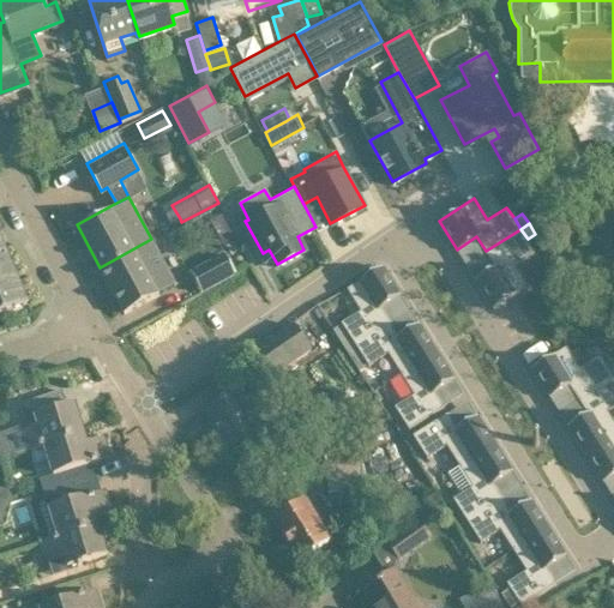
[(494,265),(475,277),(493,306),(528,284),(515,263),(534,250),(528,239),(521,229),(486,251),(494,265)]
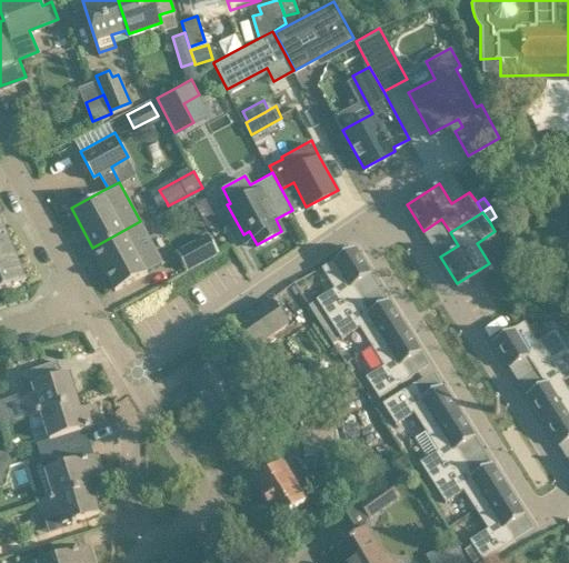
[(0,287),(25,278),(0,218),(0,287)]
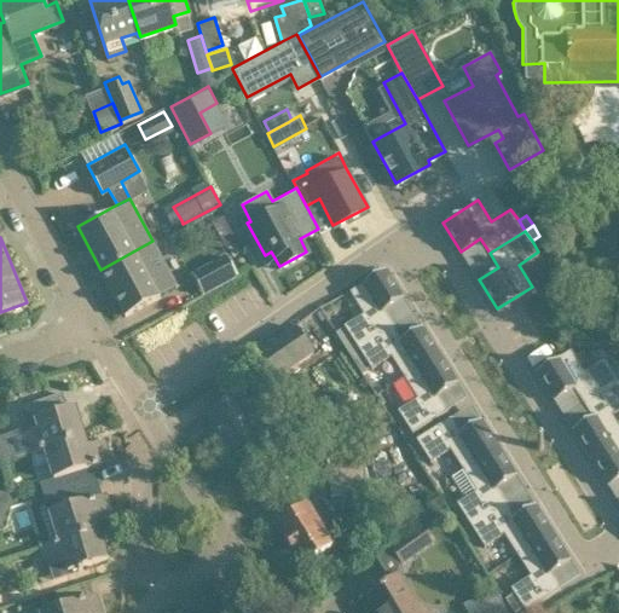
[(177,284),(152,241),(100,270),(125,313),(160,294),(177,284)]
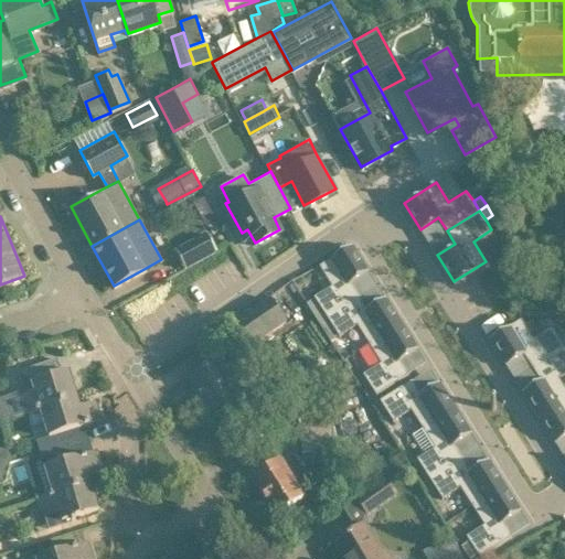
[(215,248),(206,230),(176,247),(185,265),(215,248)]
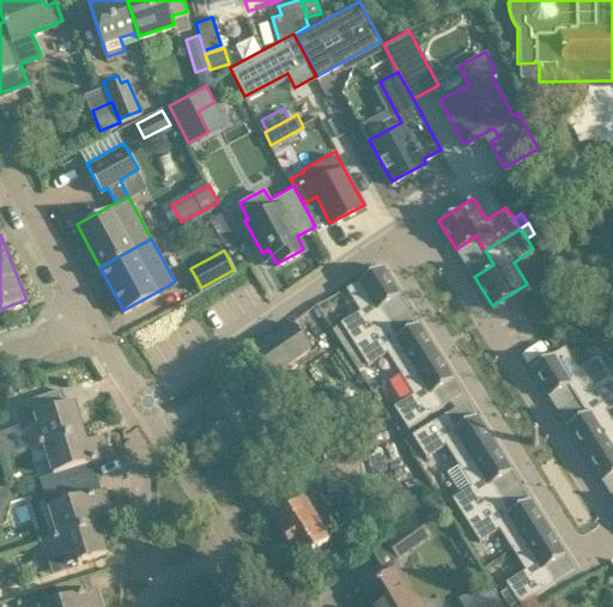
[(359,307),(340,320),(353,341),(389,319),(380,304),(400,292),(381,263),(346,285),(359,307)]
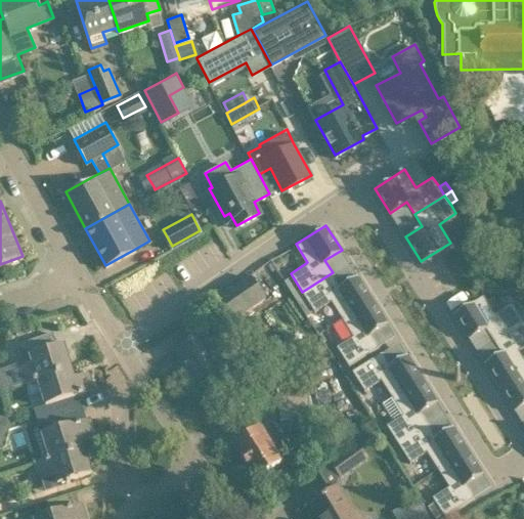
[(333,272),(302,292),(314,310),(331,299),(342,316),(372,298),(357,273),(340,285),(333,272)]
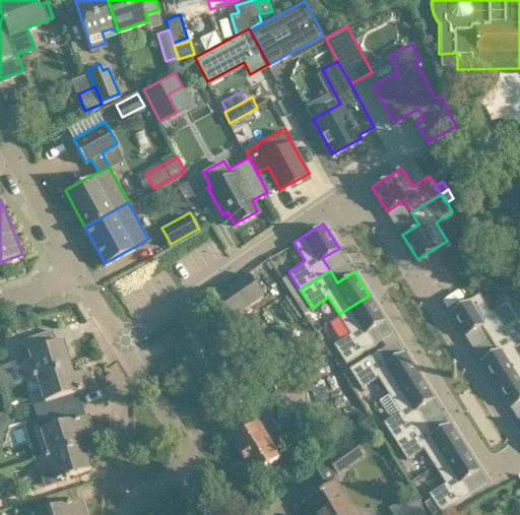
[(246,272),(212,295),(229,317),(262,295),(247,271),(246,272)]
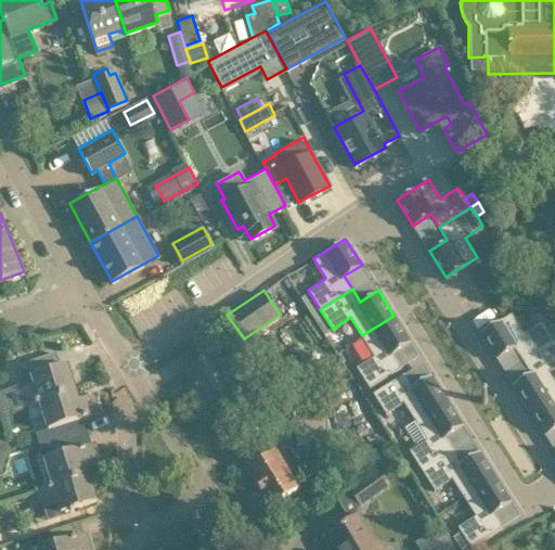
[(512,311),(480,331),(497,357),(515,346),(523,358),(554,339),(546,327),(542,319),(524,330),(512,311)]
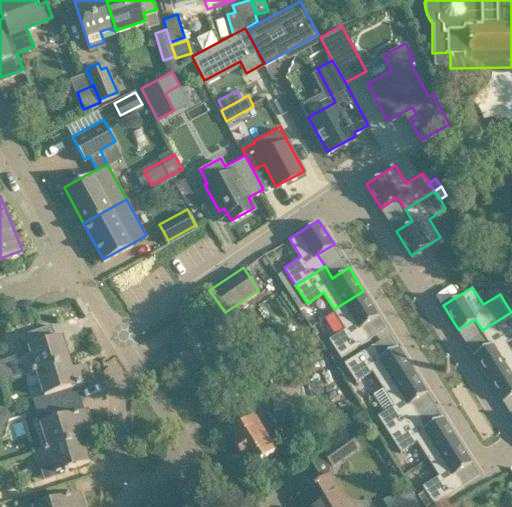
[(345,327),(329,337),(341,356),(370,337),(362,324),(378,314),(363,291),(334,309),(345,327)]
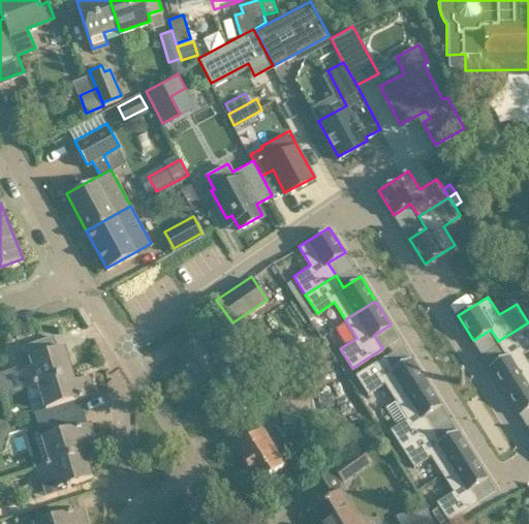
[(34,320),(13,328),(17,338),(37,331),(34,320)]
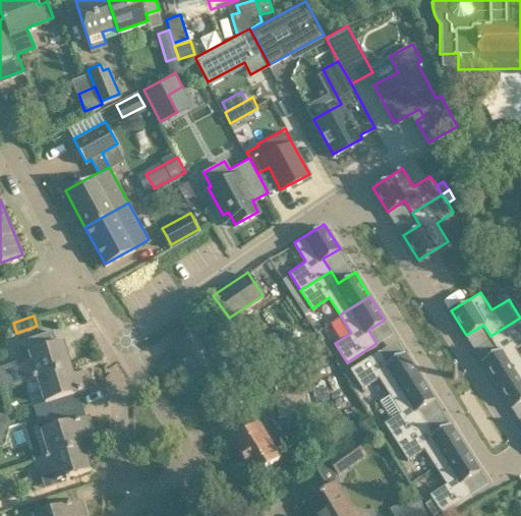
[(499,348),(481,359),(497,383),(520,366),(520,355),(515,346),(520,342),(520,319),(520,318),(490,336),(499,348)]
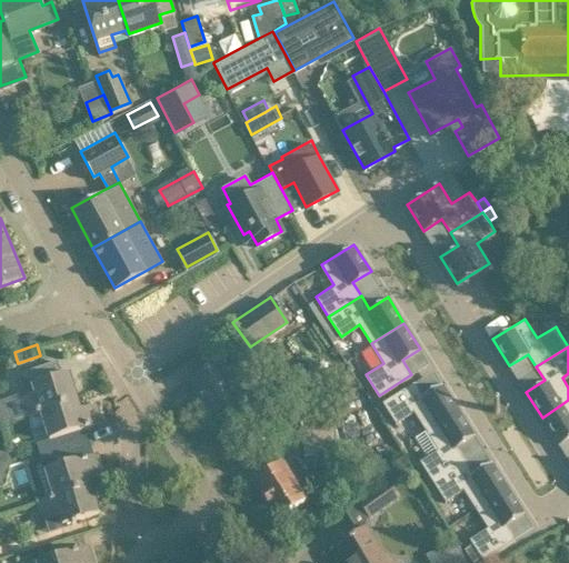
[(212,412),(242,393),(228,371),(243,361),(236,350),(221,360),(220,359),(190,378),(212,412)]
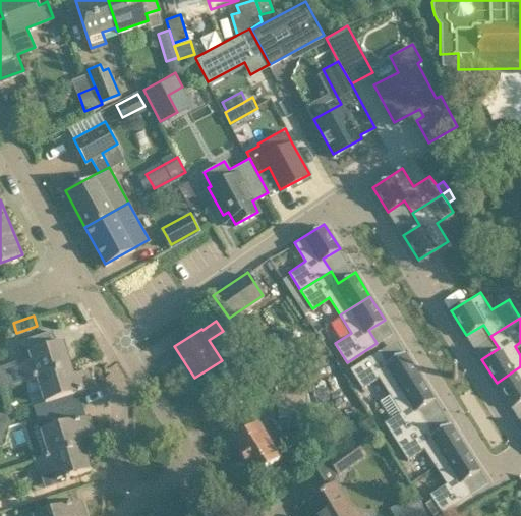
[(22,358),(0,364),(0,385),(23,378),(23,379),(25,379),(37,375),(36,374),(70,362),(62,339),(57,341),(52,328),(25,337),(16,340),(22,358)]
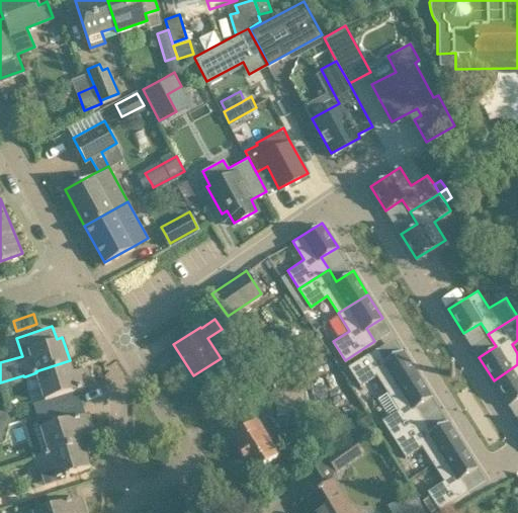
[(377,346),(348,365),(360,383),(374,374),(376,373),(387,391),(417,372),(402,348),(385,359),(377,346)]
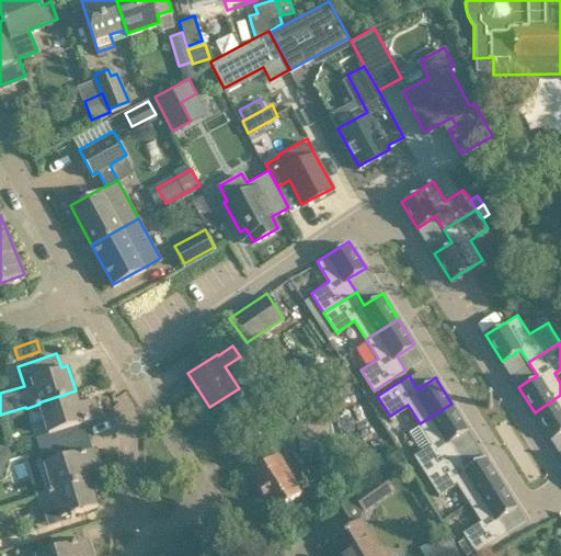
[(35,434),(39,447),(58,441),(86,432),(82,420),(99,415),(92,396),(79,400),(76,390),(38,403),(39,404),(48,430),(35,434)]
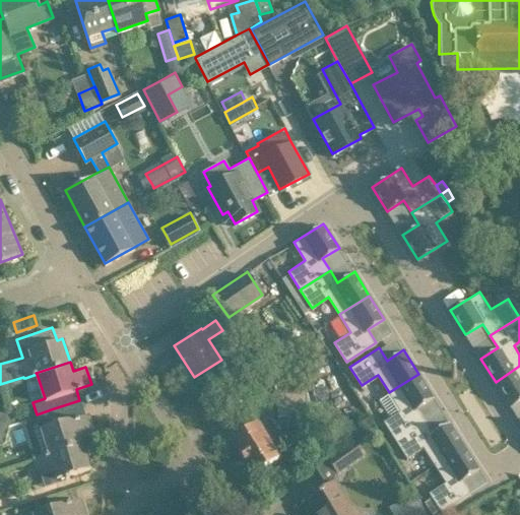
[(519,366),(496,382),(511,405),(519,399),(519,366)]
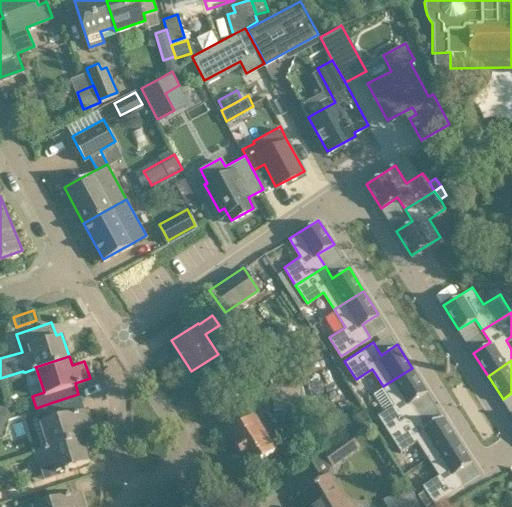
[(296,367),(272,368),(272,384),(273,384),(274,408),(282,408),(301,407),(300,382),(296,382),(296,367)]
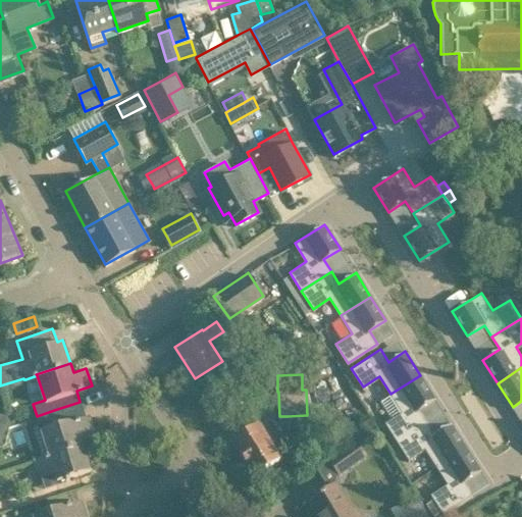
[(402,411),(385,422),(397,441),(426,421),(418,409),(435,399),(420,375),(390,394),(402,411)]
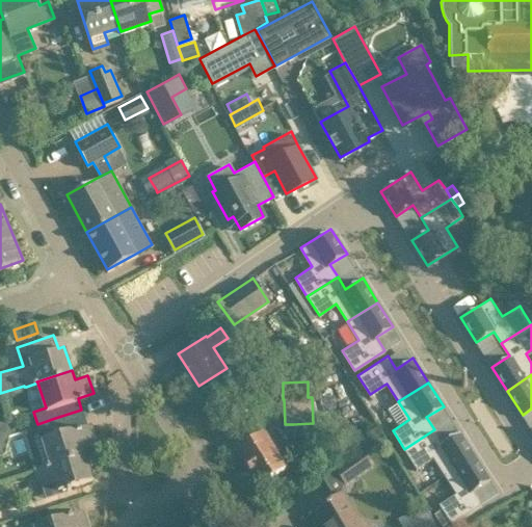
[(55,418),(37,424),(50,462),(83,451),(81,444),(95,439),(88,421),(85,421),(81,410),(55,418)]
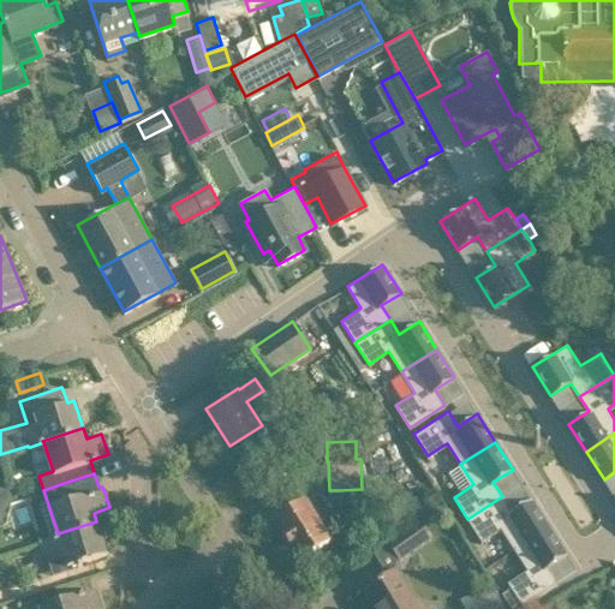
[(10,483),(0,485),(0,521),(5,520),(12,491),(10,483)]
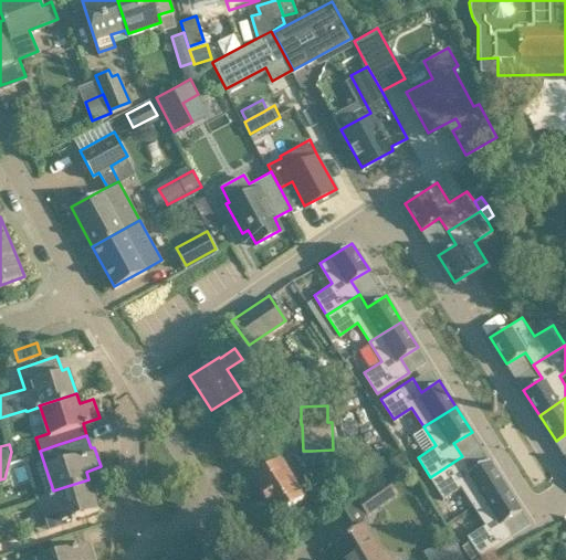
[(273,450),(268,453),(249,464),(254,472),(252,474),(276,513),(294,502),(303,496),(280,457),(279,457),(273,450)]
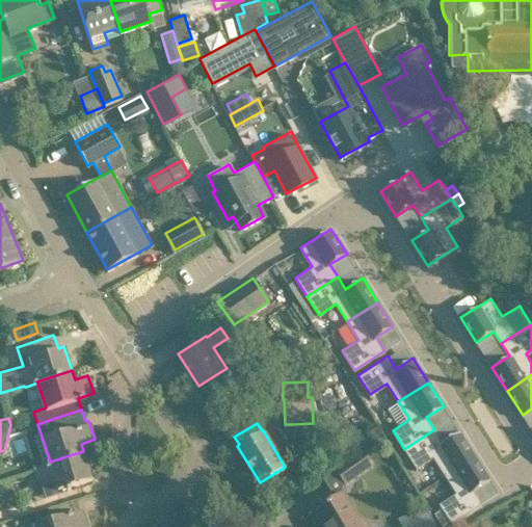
[(434,429),(404,449),(416,468),(433,456),(445,474),(475,455),(459,430),(442,442),(434,429)]
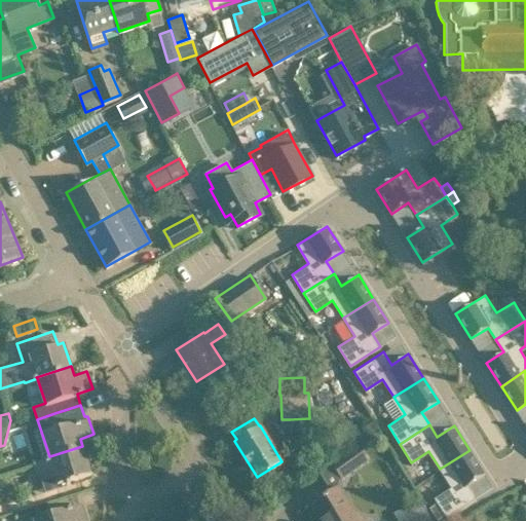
[(342,476),(369,456),(360,442),(332,461),(342,476)]
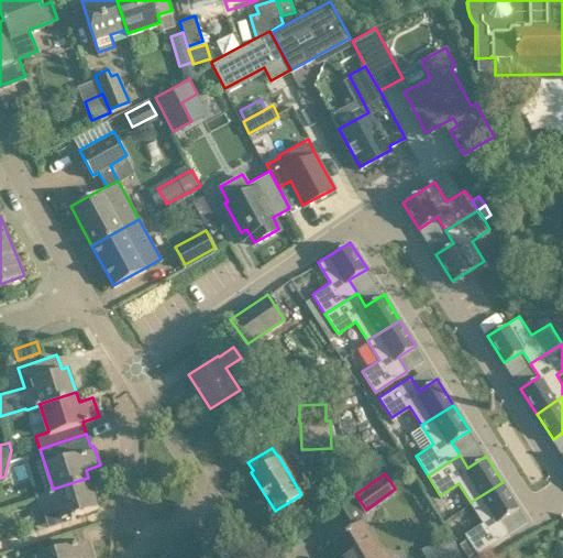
[(97,504),(88,478),(53,489),(37,493),(44,512),(58,507),(62,516),(97,504)]
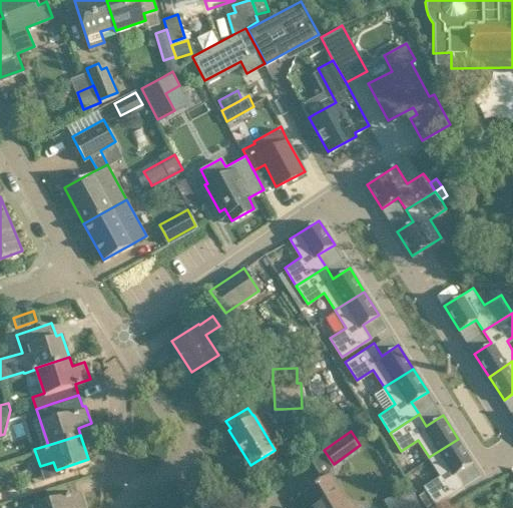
[(440,474),(423,485),(426,489),(433,501),(435,504),(464,485),(456,472),(473,462),(458,439),(429,457),(440,474)]
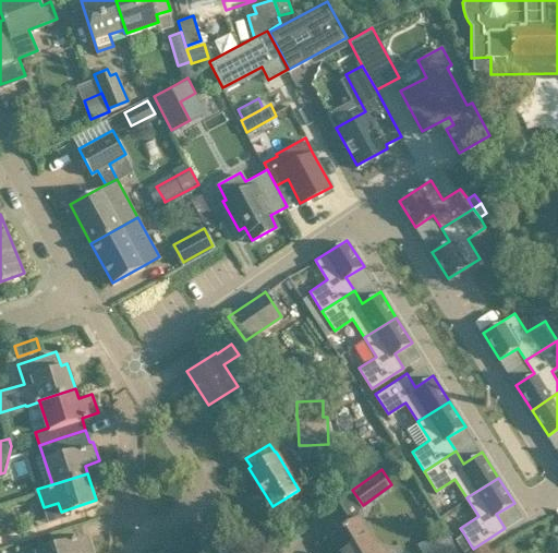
[(385,552),(379,542),(375,544),(358,516),(329,532),(341,552),(385,552)]
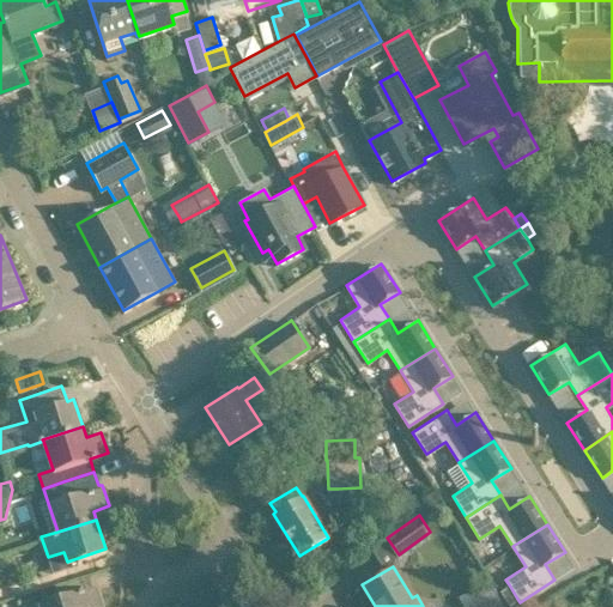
[(490,576),(457,594),(465,606),(497,606),(505,602),(499,593),(490,576)]
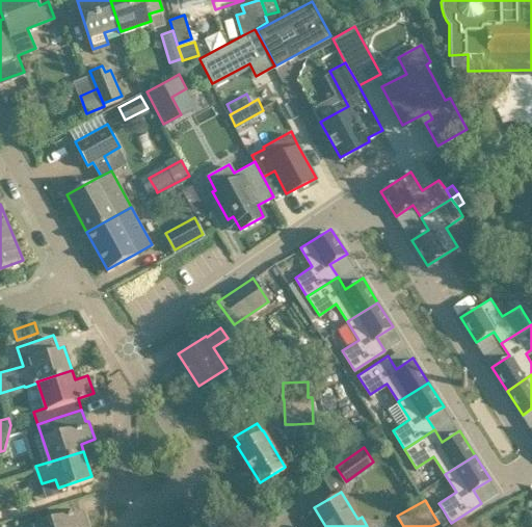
[(442,507),(434,512),(443,524),(449,520),(442,507)]
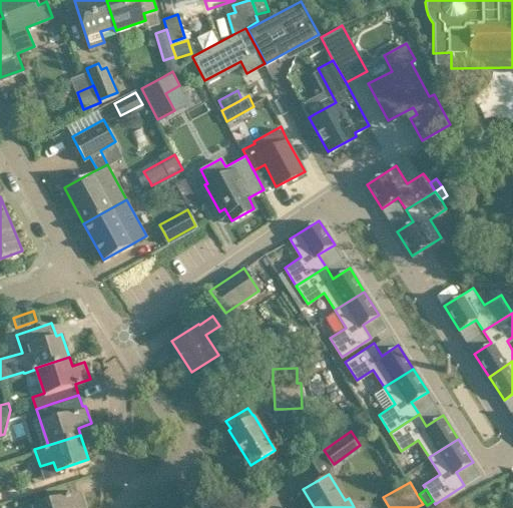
[(32,505),(32,507),(78,507),(84,506),(79,490),(60,496),(32,505)]
